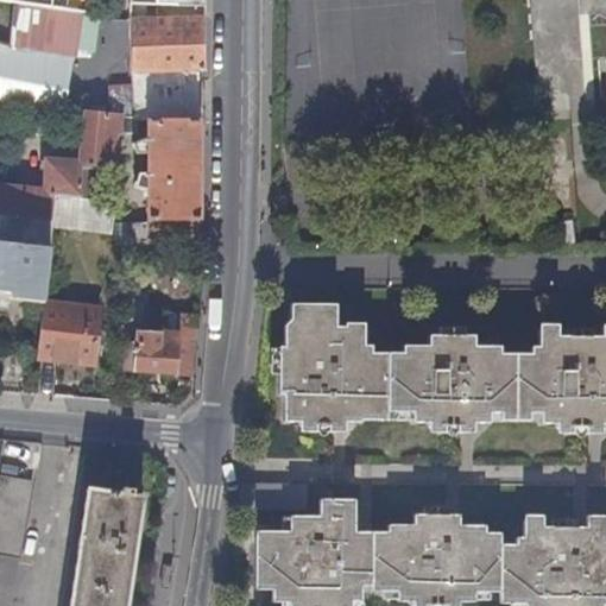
[(23,0),(82,10),(83,0),(23,0)]
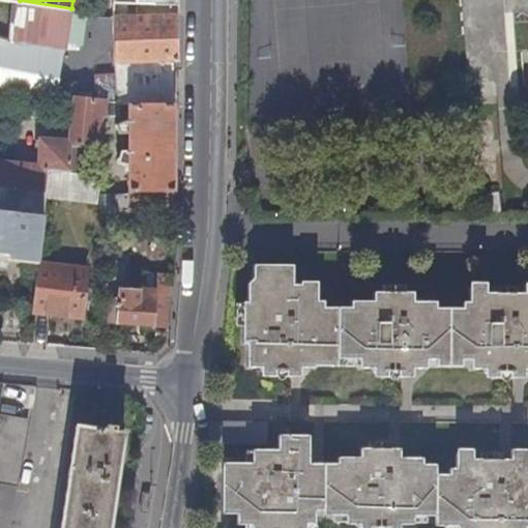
[(119,0),(118,3),(117,12),(119,60),(122,98),(122,103),(133,101),(178,101),(178,60),(183,60),(182,17),(176,17),(175,0),(119,0)]
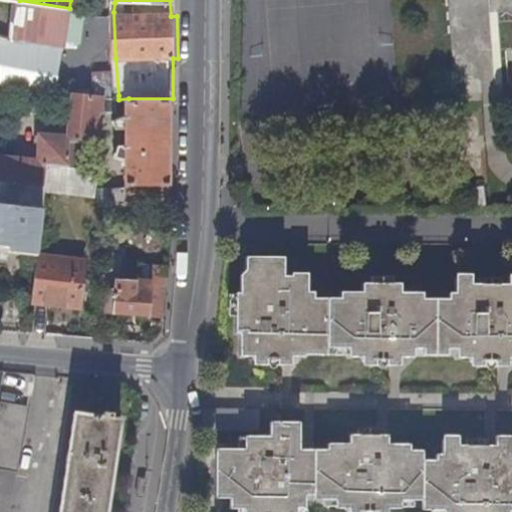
[(102,58),(99,62),(100,72),(99,84),(98,96),(105,96),(113,97),(118,95),(115,58),(102,58)]
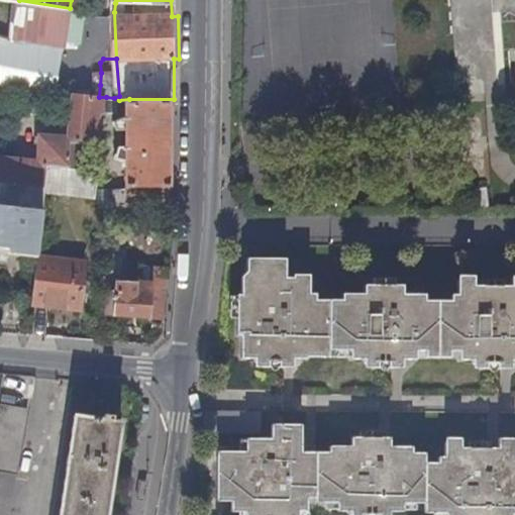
[(99,97),(94,97),(95,120),(74,119),(74,135),(43,135),(42,160),(0,156),(0,248),(40,253),(50,162),(72,165),(74,140),(103,143),(104,112),(118,111),(119,100),(119,96),(114,98),(106,97),(99,97)]
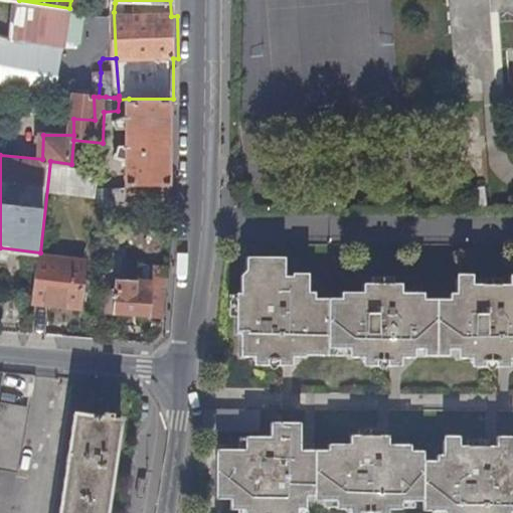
[(173,99),(129,99),(129,185),(173,185),(173,99)]
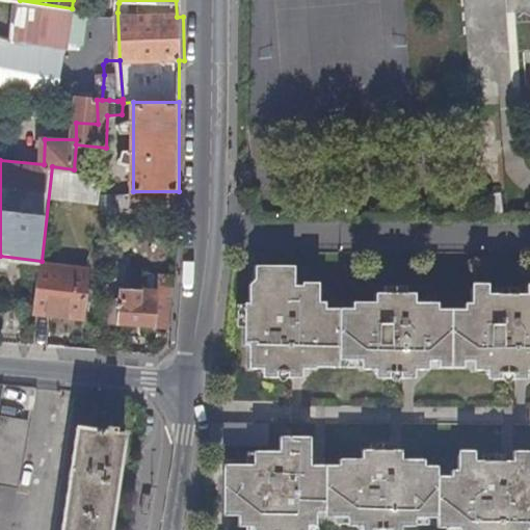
[(107,147),(106,148),(76,144),(74,169),(74,170),(106,175),(107,147)]
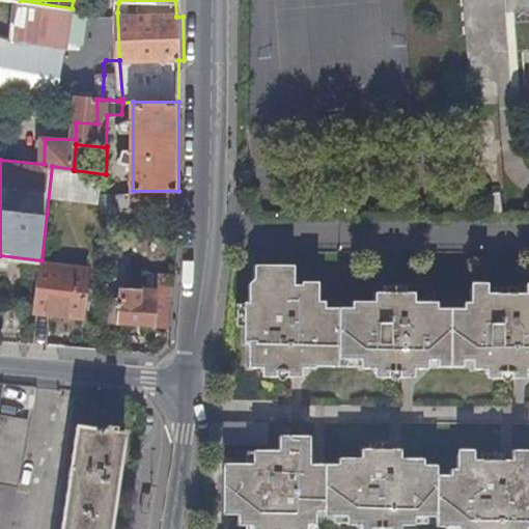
[(178,191),(133,191),(133,192),(134,214),(177,214),(178,191)]
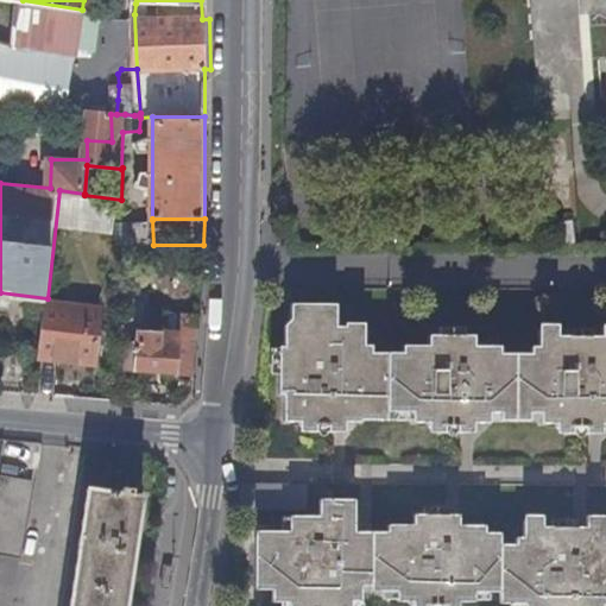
[(105,307),(48,300),(42,355),(99,361),(105,307)]
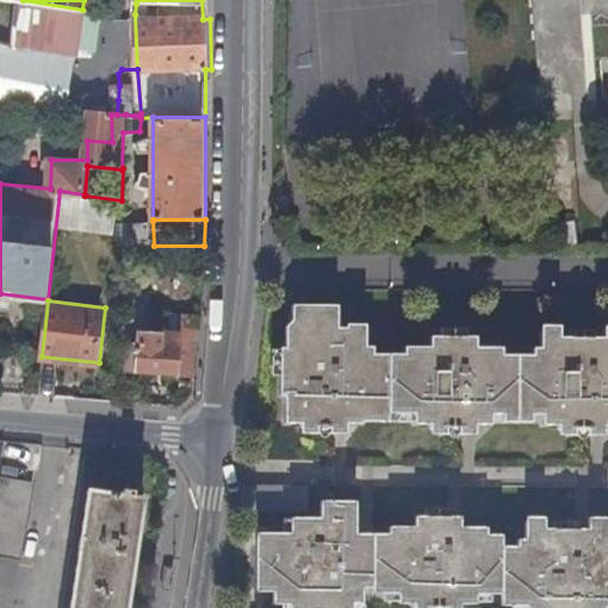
[(607,324),(606,324),(606,336),(562,336),(562,324),(548,324),(541,330),(541,346),(534,346),(534,352),(504,352),(504,346),(478,346),(478,336),(432,336),(432,346),(405,346),(405,352),(376,353),(376,346),(367,346),(367,328),(363,323),(348,323),(348,326),(339,326),(340,304),(295,303),(295,317),(289,326),(289,345),(284,346),(284,394),(287,394),(289,421),(321,422),(320,432),(339,432),(339,421),(366,421),(366,410),(417,413),(416,421),(448,422),(448,432),(467,433),(469,422),(495,423),(496,413),(546,413),(546,422),(576,423),(576,433),(595,433),(596,422),(607,422),(607,324)]
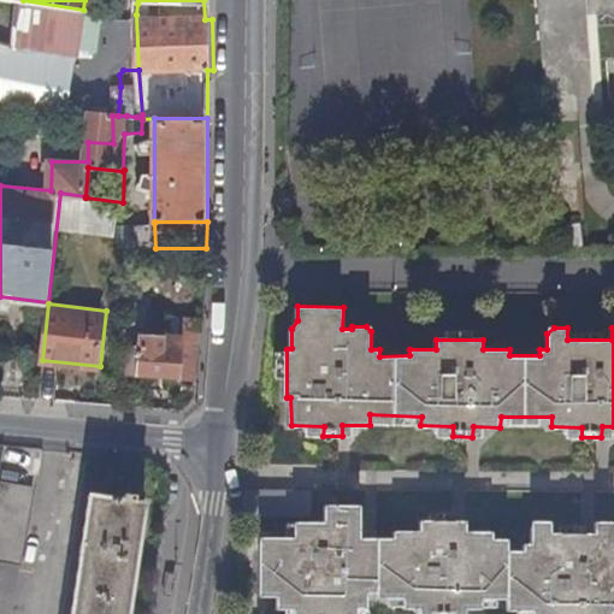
[(204,341),(206,318),(181,316),(178,335),(142,334),(142,342),(133,342),(131,375),(184,377),(187,340),(204,341)]
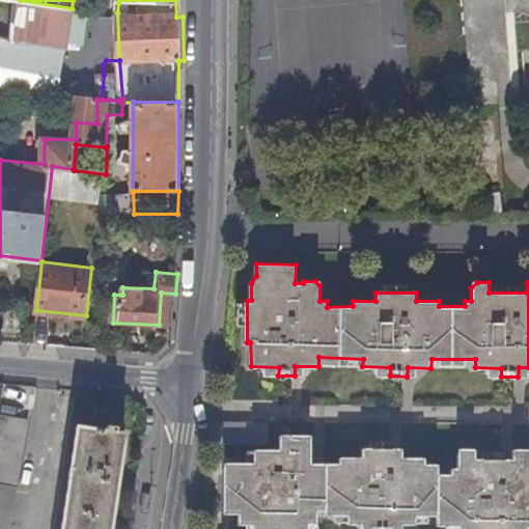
[(173,326),(175,294),(161,293),(159,325),(173,326)]
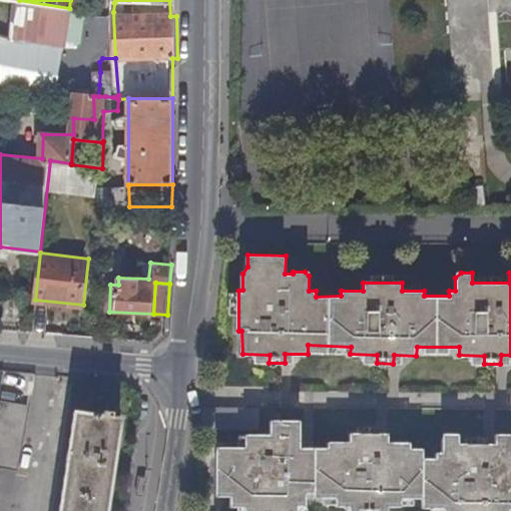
[(0,510),(11,510),(30,404),(2,399),(0,409),(0,510)]
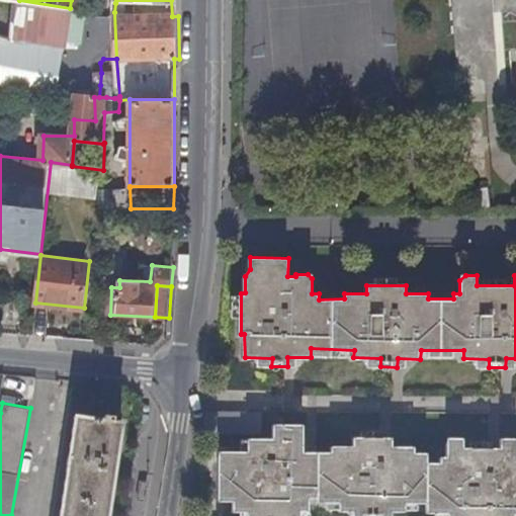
[(78,415),(63,515),(110,515),(125,422),(116,420),(117,415),(108,414),(108,419),(78,415)]
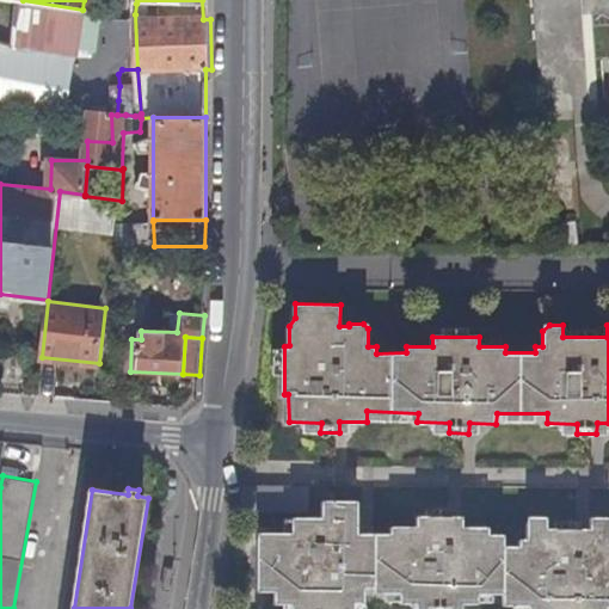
[(355,608),(356,602),(367,602),(367,585),(375,585),(376,590),(401,591),(401,602),(417,602),(417,606),(420,608),(459,608),(462,606),(463,602),(478,602),(479,591),(504,592),(504,604),(530,604),(529,608),(608,608),(608,604),(608,518),(607,517),(591,516),(591,529),(548,528),(548,516),(534,516),(529,522),(528,539),(521,539),(521,546),(505,545),(505,534),(490,533),(490,527),(465,526),(465,516),(418,516),(418,526),(392,524),(392,534),(360,531),(360,506),(354,499),(323,499),(323,516),(293,516),(293,531),(264,531),(258,539),(258,590),(276,590),(276,602),(293,603),(291,608),(355,608)]
